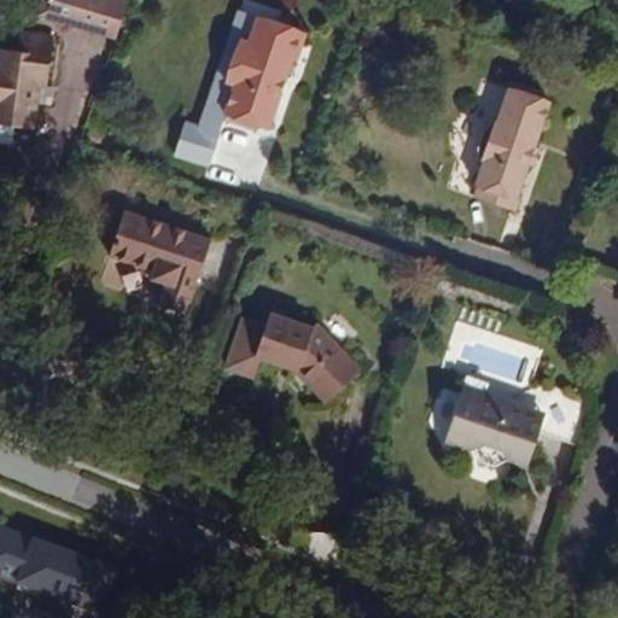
[(73,16),(48,9),(51,0),(42,0),(40,13),(71,23),(73,16)]
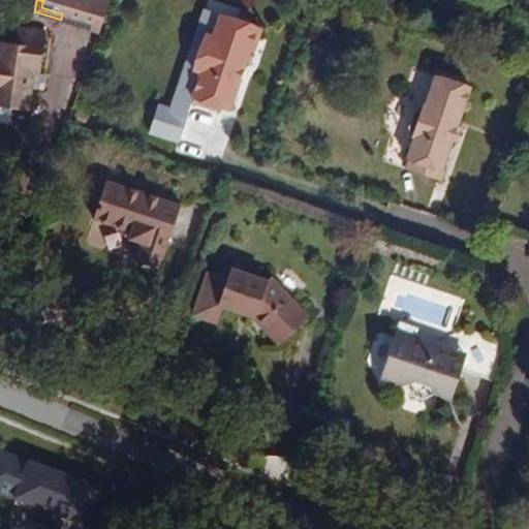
[(99,31),(106,0),(43,0),(41,7),(62,13),(61,20),(99,31)]
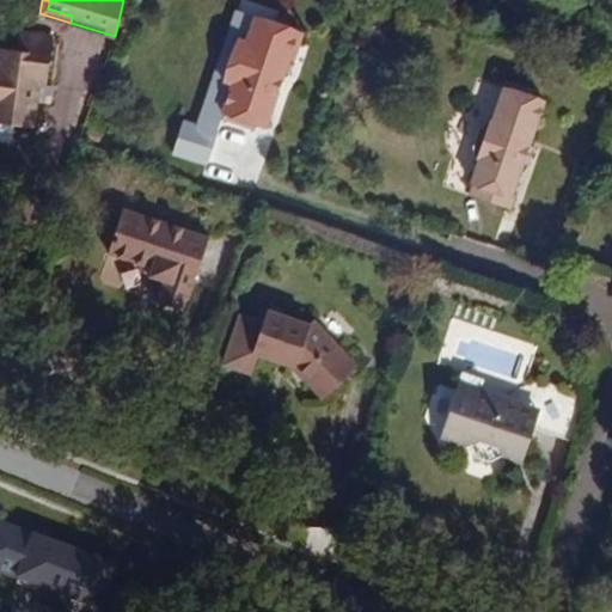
[(287,73),(301,32),(289,29),(287,20),(276,17),(269,22),(252,17),(244,41),(237,38),(225,73),(232,77),(222,104),(226,105),(224,111),(256,122),(258,116),(268,120),(283,72),(287,73)]
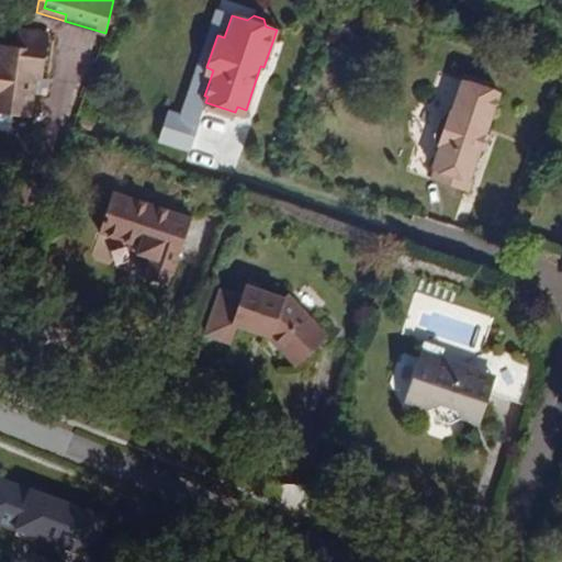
[(42,78),(48,32),(17,29),(14,45),(0,42),(0,97),(12,100),(10,113),(30,116),(33,93),(35,77),(42,78)]
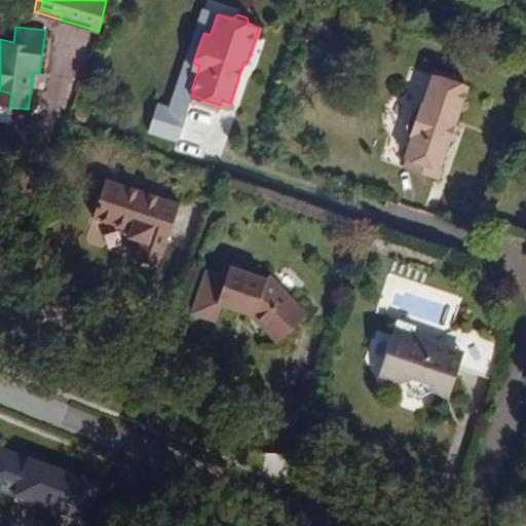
[(41,89),(44,74),(39,73),(33,72),(31,87),(41,89)]
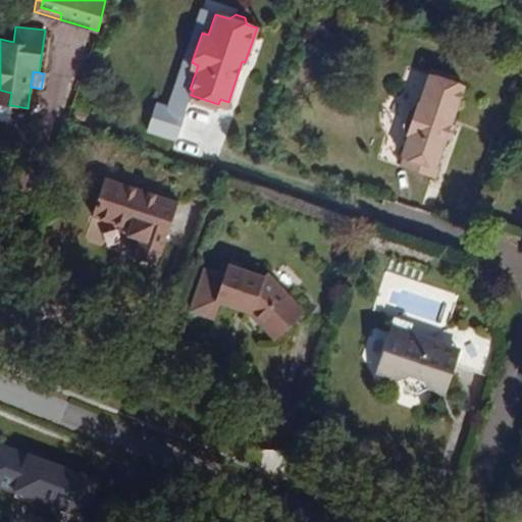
[(452,122),(465,85),(429,72),(420,102),(416,101),(409,107),(404,123),(406,133),(409,134),(402,154),(404,155),(401,164),(436,176),(439,165),(437,164),(447,138),(452,139),(457,123),(452,122)]
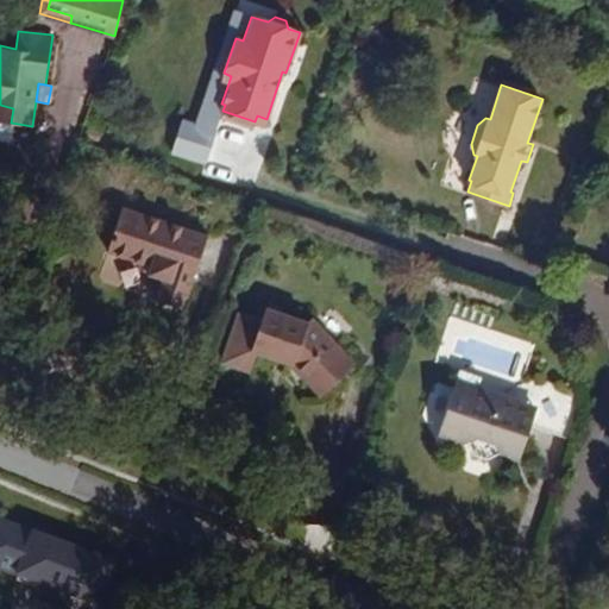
[(0,120),(11,123),(13,108),(0,105),(0,120)]
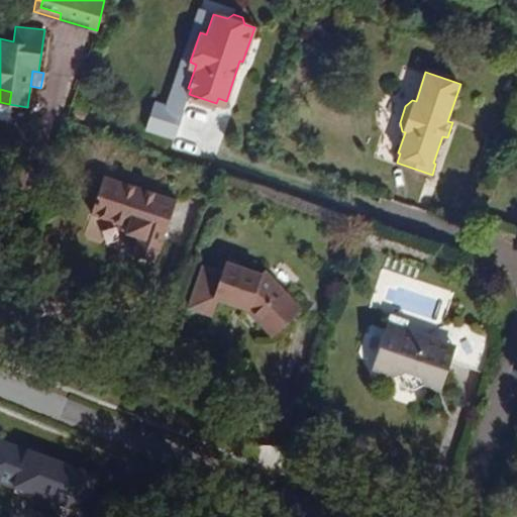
[(153,261),(175,199),(102,175),(90,211),(128,224),(126,230),(139,234),(133,253),(153,261)]
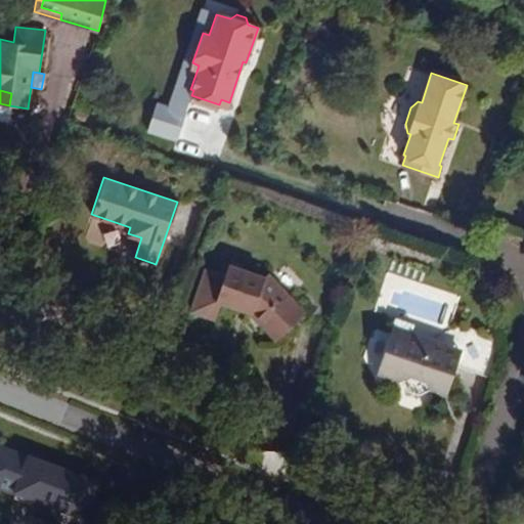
[(303,315),(270,280),(226,265),(223,273),(207,268),(192,311),(215,318),(221,301),(249,310),(276,340),(303,315)]
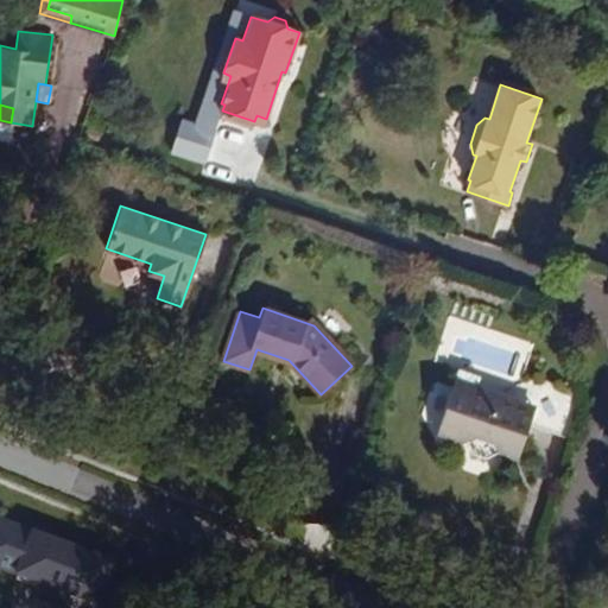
[(513,445),(515,450),(523,447),(530,426),(568,438),(581,404),(572,390),(536,377),(507,390),(505,399),(476,390),(454,400),(458,412),(448,418),(457,438),(462,436),(470,451),(487,456),(513,445)]
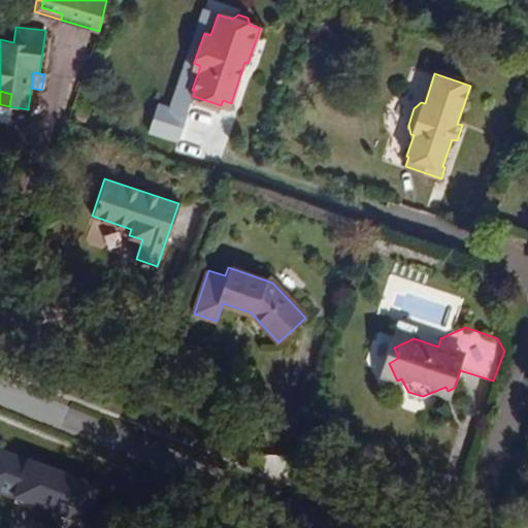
[(398,358),(394,348),(414,338),(394,331),(378,374),(397,381),(389,363),(398,358)]
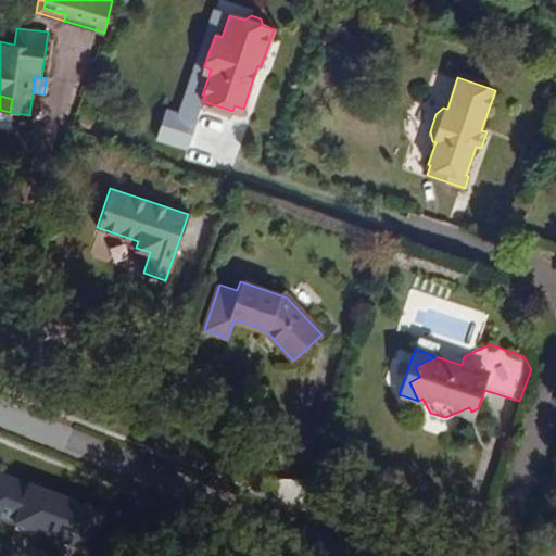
[(0,488),(15,494),(19,485),(0,478),(0,488)]
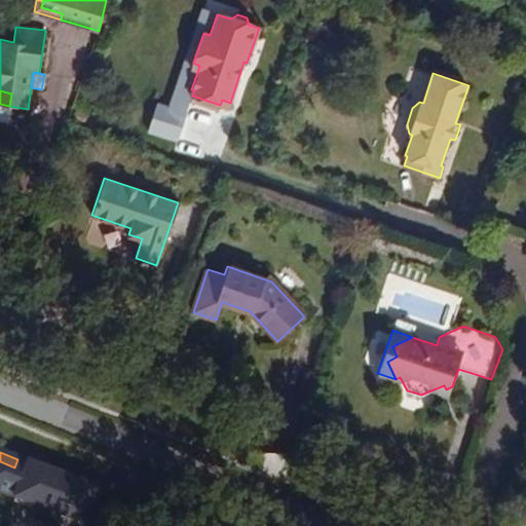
[(85,525),(99,490),(17,459),(14,467),(0,461),(0,493),(35,506),(30,521),(43,525),(58,525),(62,516),(85,525)]
